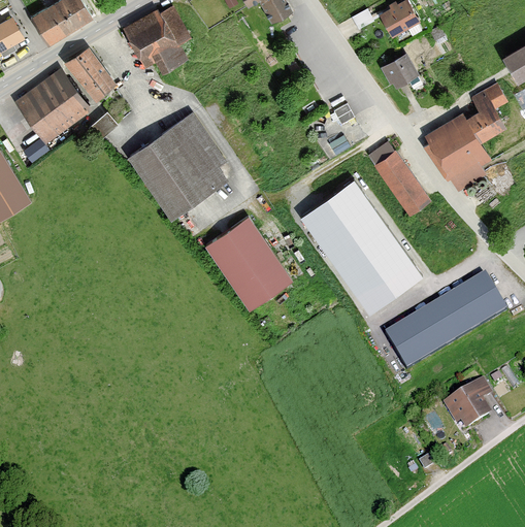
[(93,19),(80,0),(60,0),(29,20),(46,47),(93,19)]
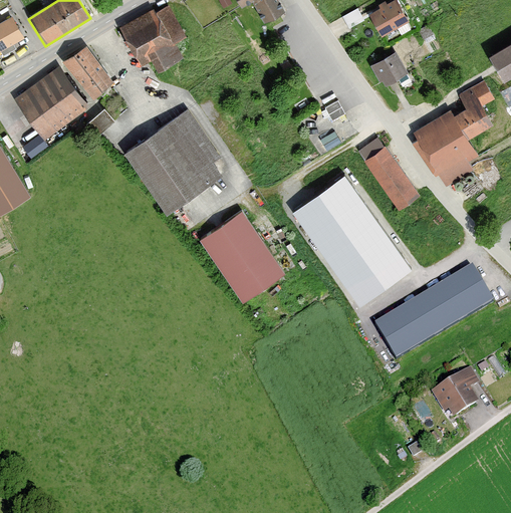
[(227,0),(216,0),(221,8),(229,4),(227,0)]
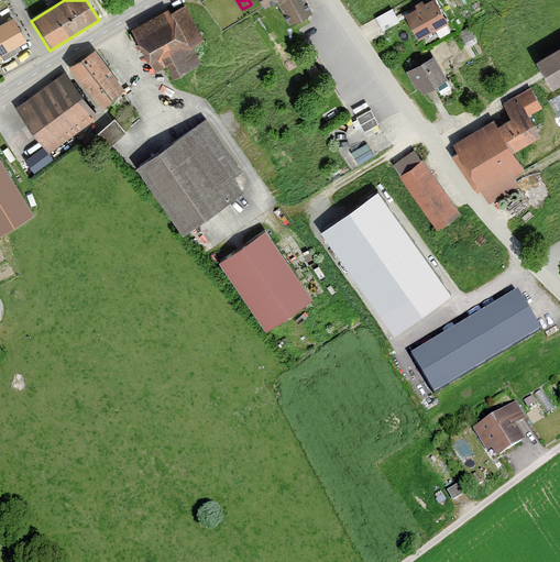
[(304,0),(260,0),(265,9),(275,3),(288,26),(313,13),(304,0)]
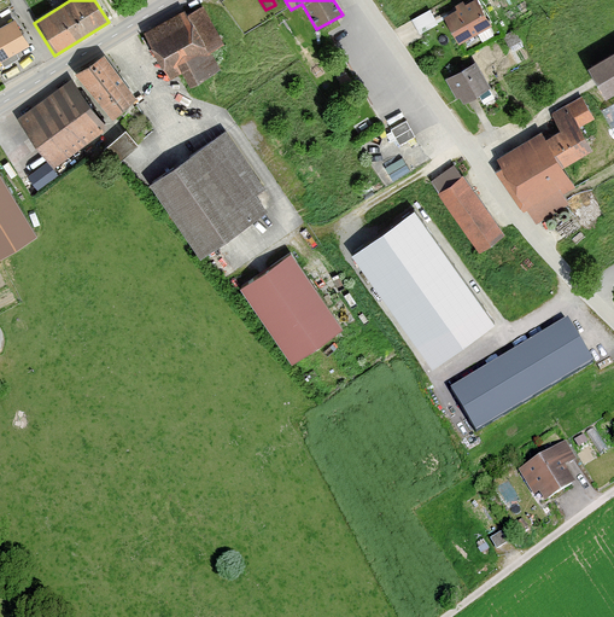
[(477,1),(445,18),(460,44),(491,27),(477,1)]
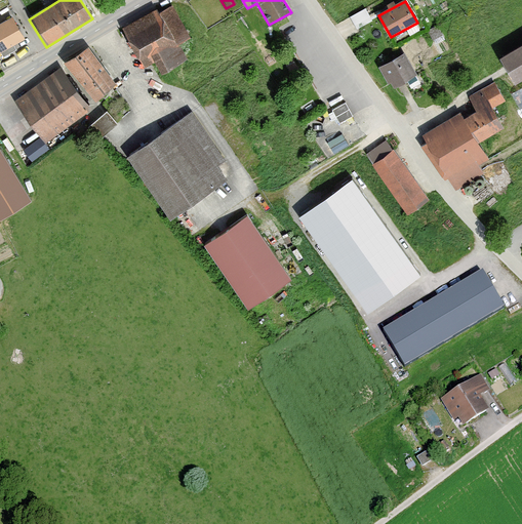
[(190,37),(169,3),(124,30),(146,67),(157,59),(164,73),(187,59),(177,44),(190,37)]
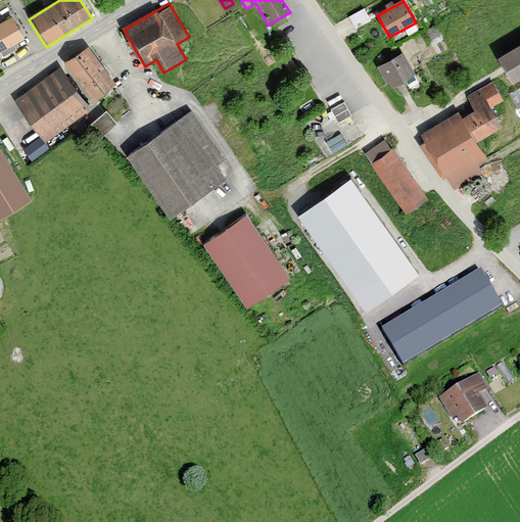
[(362,9),(346,17),(353,30),(369,21),(362,9)]
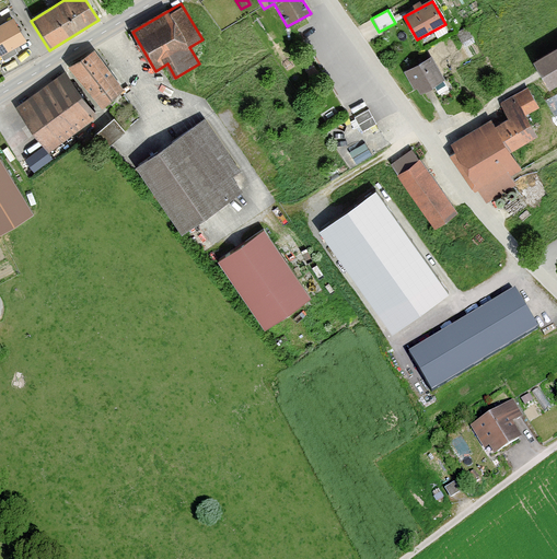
[(10,20),(0,25),(0,56),(23,44),(10,20)]
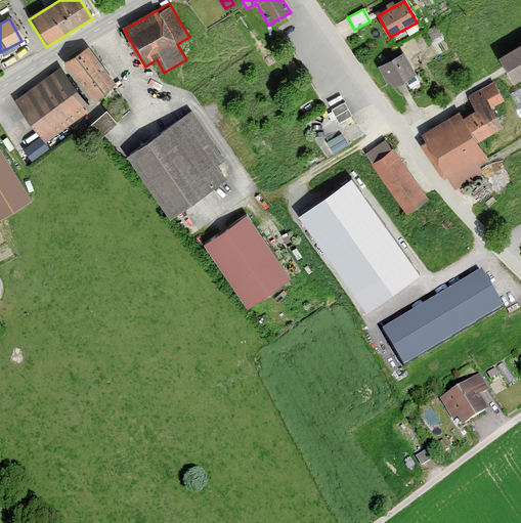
[(87,45),(13,100),(44,142),(118,86),(87,45)]
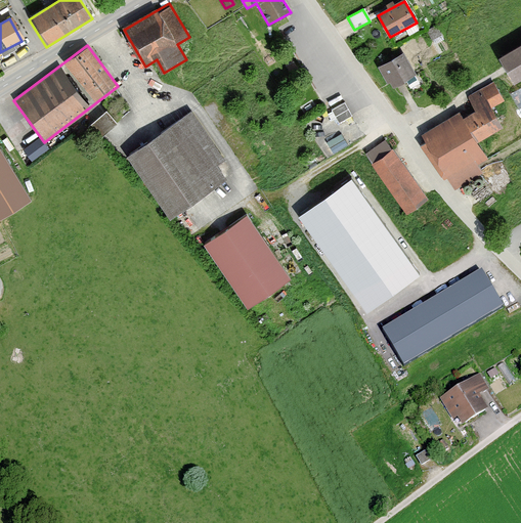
[(520,45),(503,56),(518,82),(520,80),(520,45)]
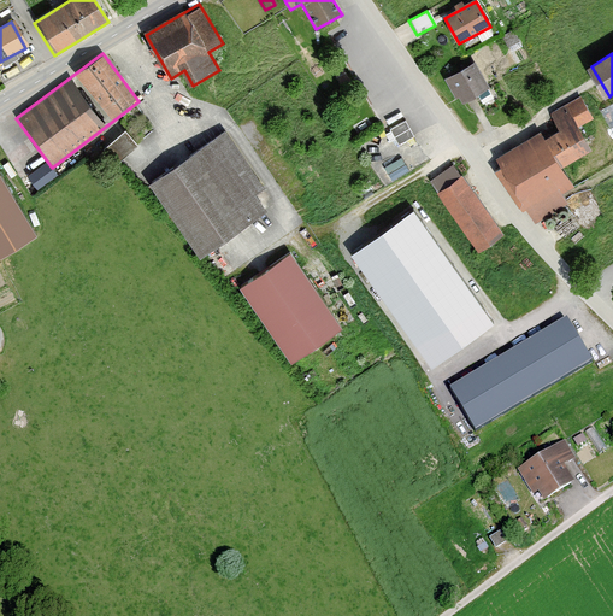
[(475,63),(443,78),(458,105),(489,88),(475,63)]
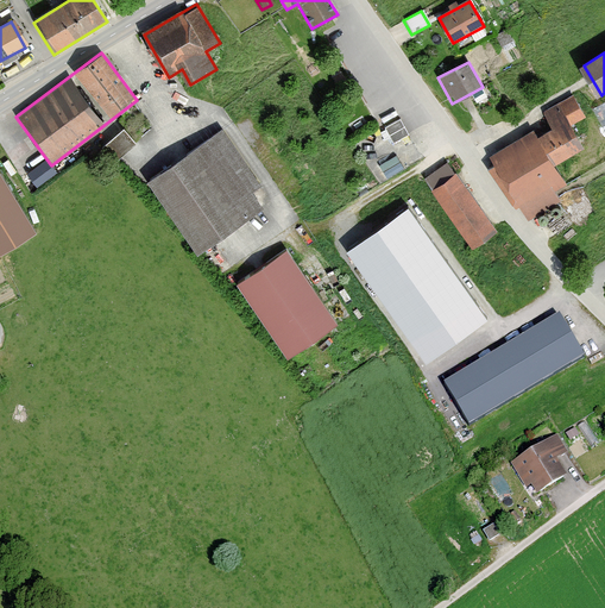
[(496,165),(489,169),(516,210),(521,205),(529,219),(560,202),(553,190),(566,185),(556,164),(587,148),(573,125),(586,118),(569,95),(539,113),(552,130),(540,137),(534,130),(491,156),(496,165)]
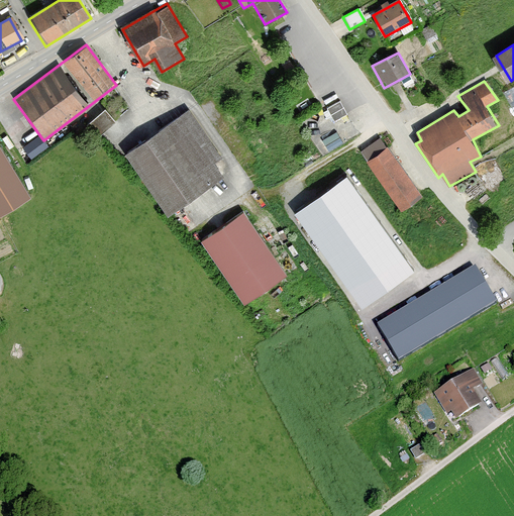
[(513,82),(501,89),(509,105),(513,103),(513,82)]
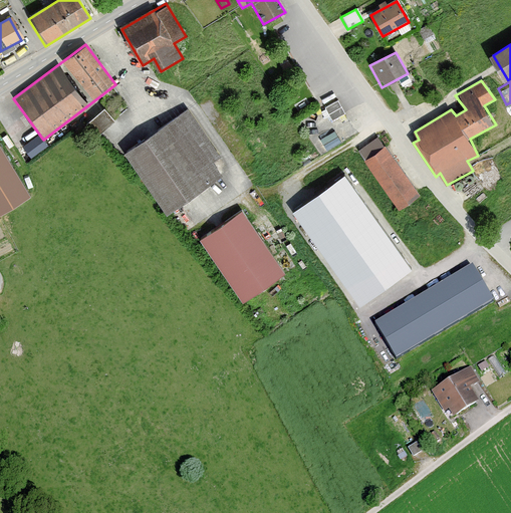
[(330,116),(342,111),(336,98),(324,103),(330,116)]
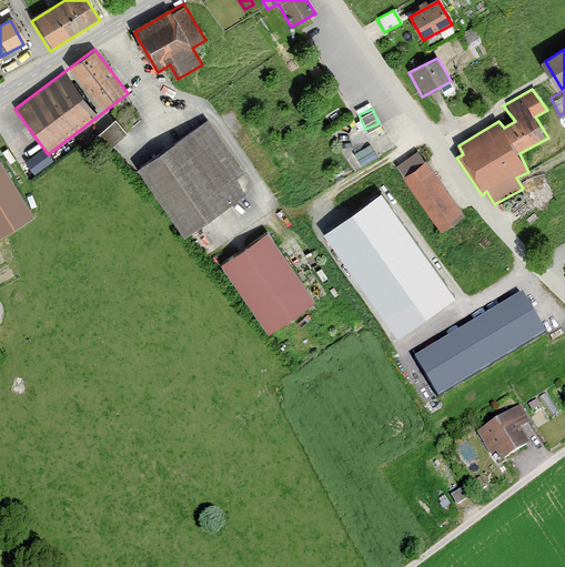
[(114,120),(98,134),(109,148),(125,134),(114,120)]
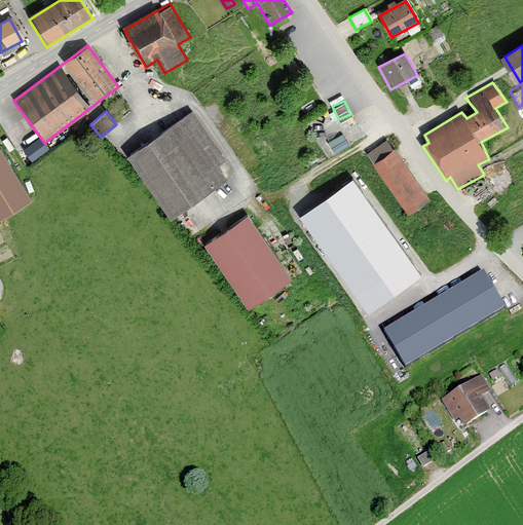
[(225,160),(191,112),(128,156),(172,218),(228,180),(218,165),(225,160)]
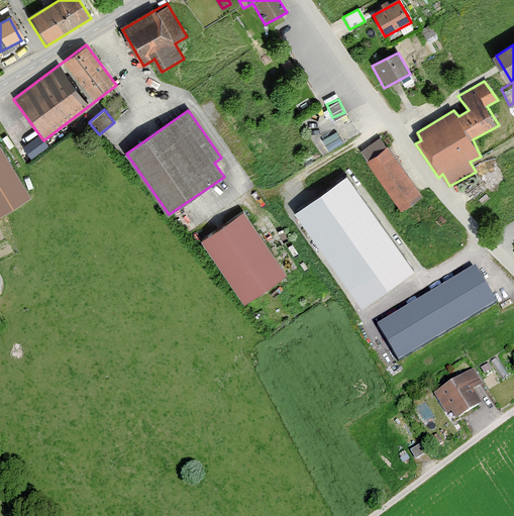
[(334,131),(322,137),(327,147),(339,141),(334,131)]
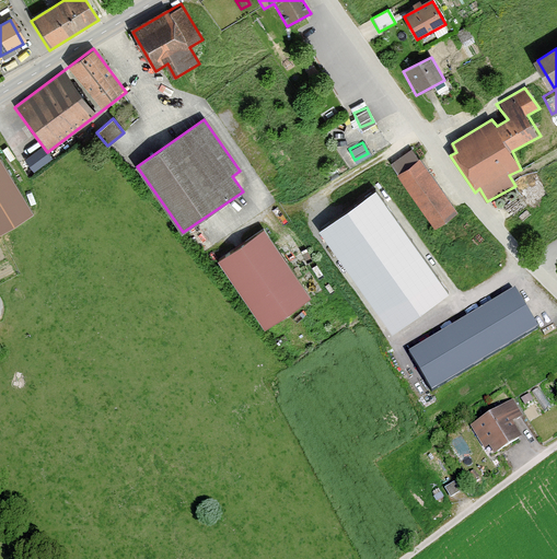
[(418,160),(396,175),(434,231),(456,216),(418,160)]
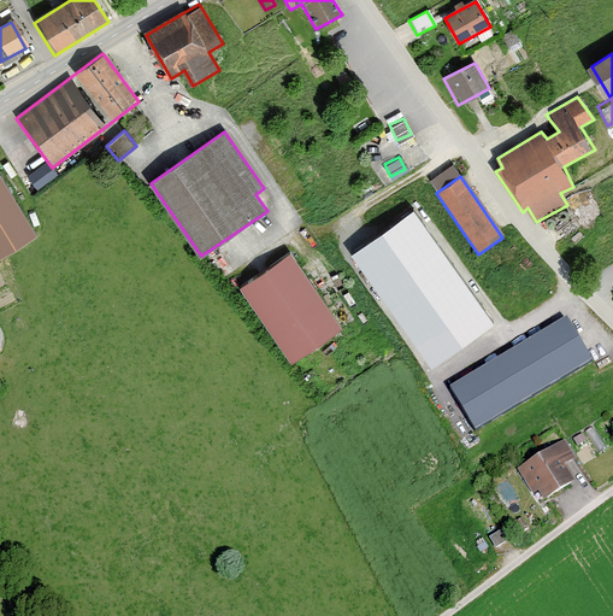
[(0,258),(36,236),(0,177),(0,258)]
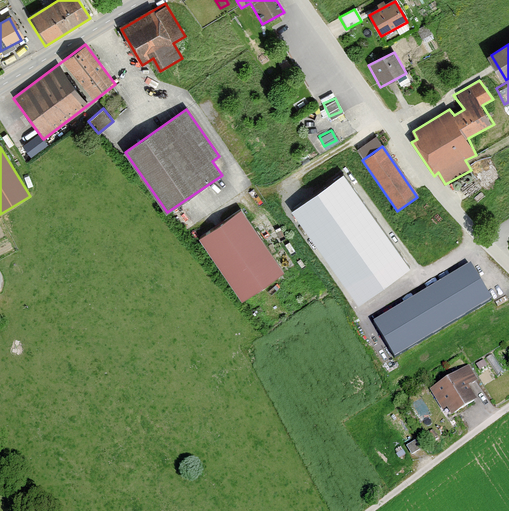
[(356,308),(408,271),(340,177),(288,214),(356,308)]
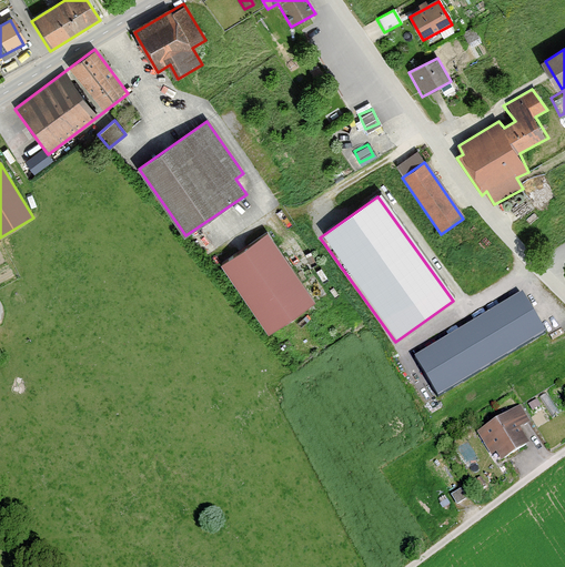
[(268,233),(221,265),(269,333),(314,302),(268,233)]
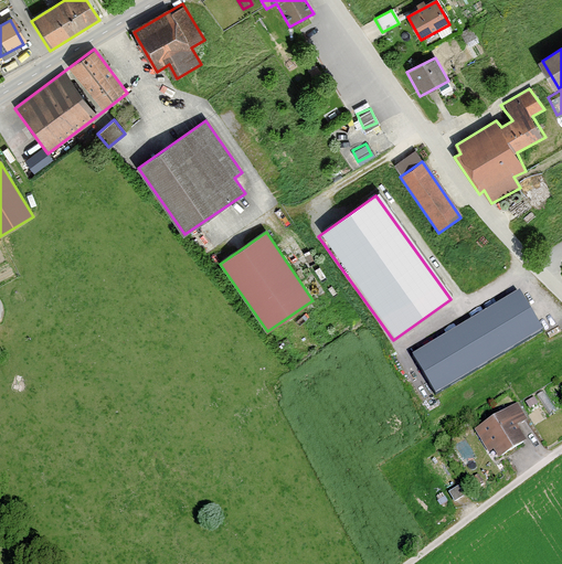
[(540,329),(516,289),(409,353),(433,394),(540,329)]
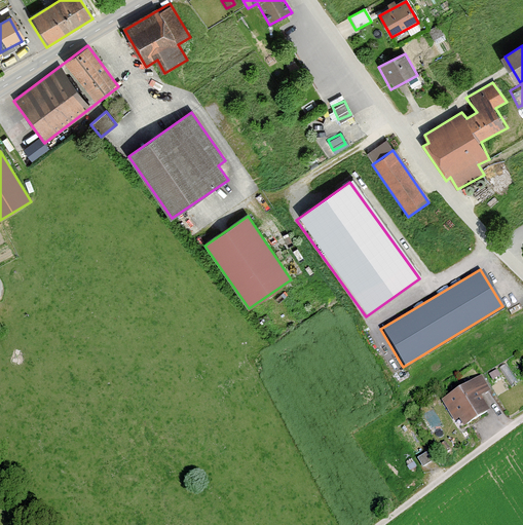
[(480,376),(441,400),(454,421),(459,418),(465,426),(489,412),(480,397),(489,391),(480,376)]
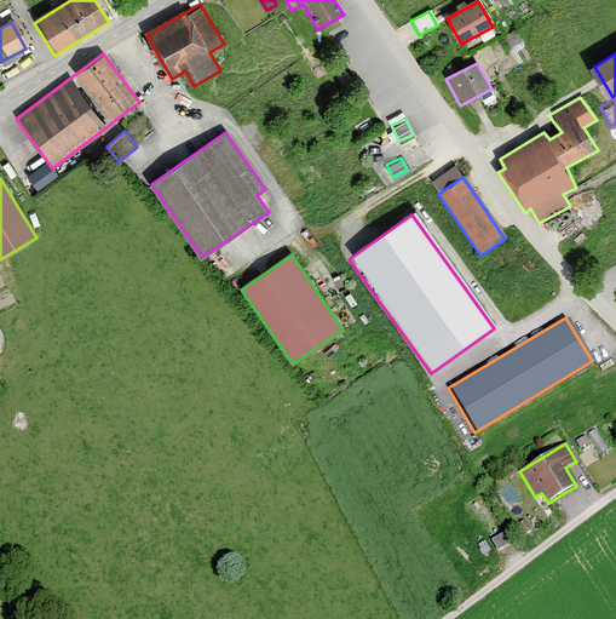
All buildings are outlined.
